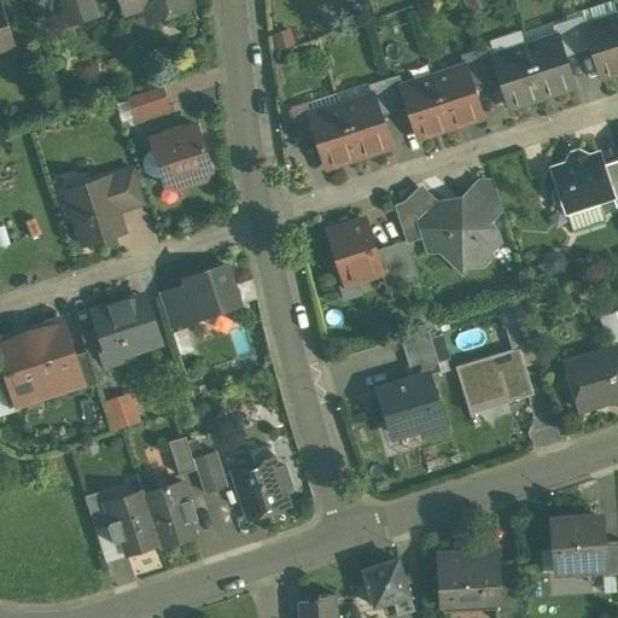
[(60,0),(68,24),(98,17),(93,0),(60,0)]
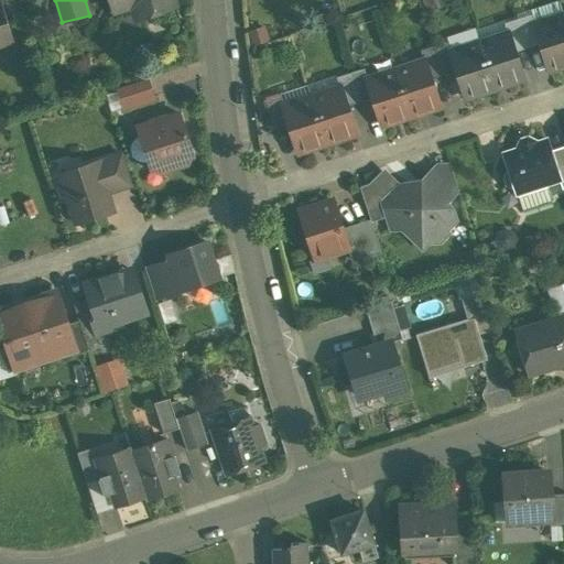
[(172,0),(110,0),(115,12),(145,2),(150,14),(175,7),(172,0)]
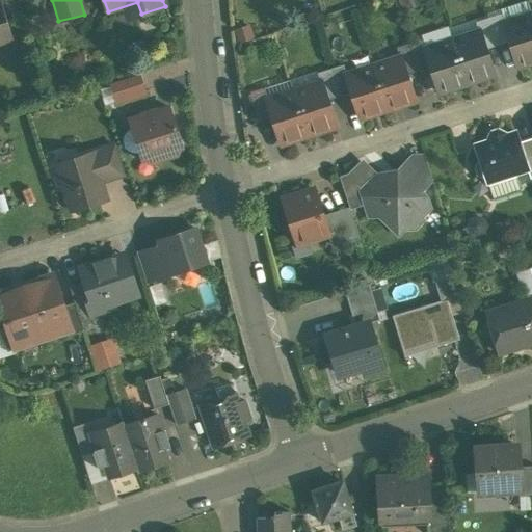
[(526,0),(500,9),(501,14),(504,23),(531,15),(526,0)]
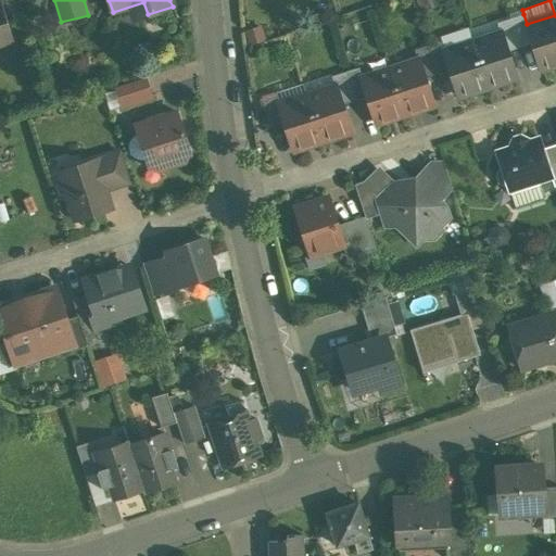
[(1,3),(0,2),(0,43),(13,40),(1,3)]
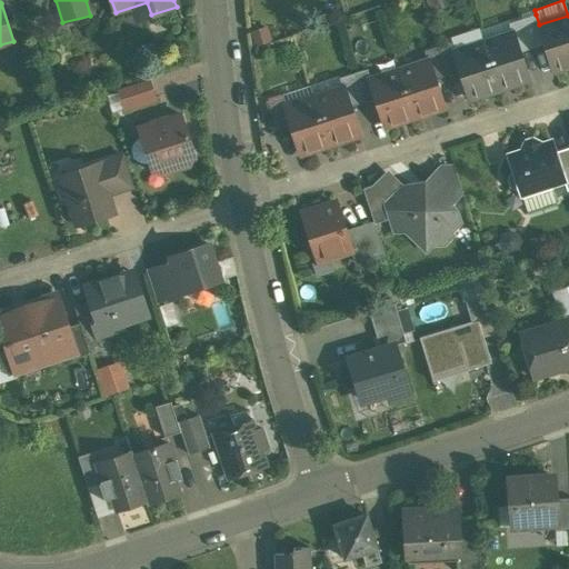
[(536,15),(522,19),(531,49),(545,45),(538,26),(539,25),(536,15)]
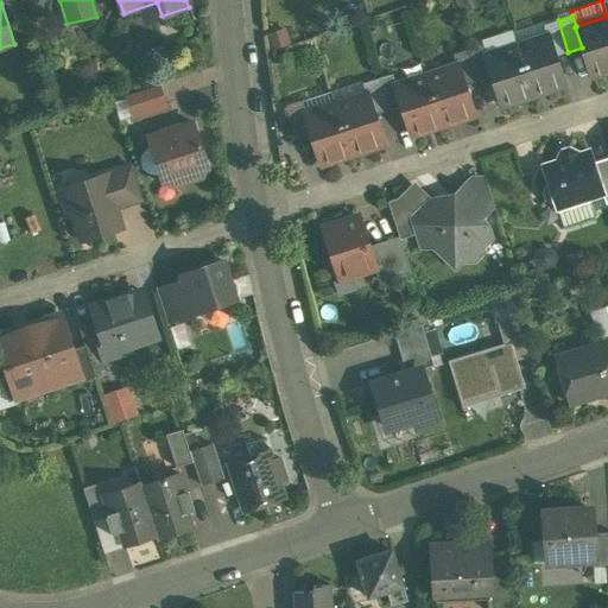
[(576,26),(575,27),(582,48),(591,77),(607,70),(607,20),(607,17),(576,26)]
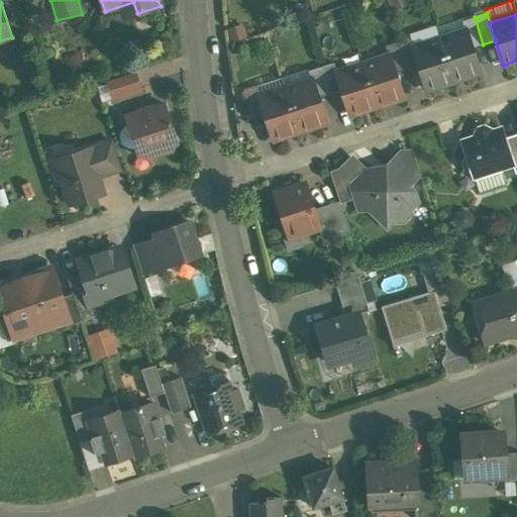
[(475,17),(461,21),(464,31),(466,30),(472,48),(483,44),(475,17)]
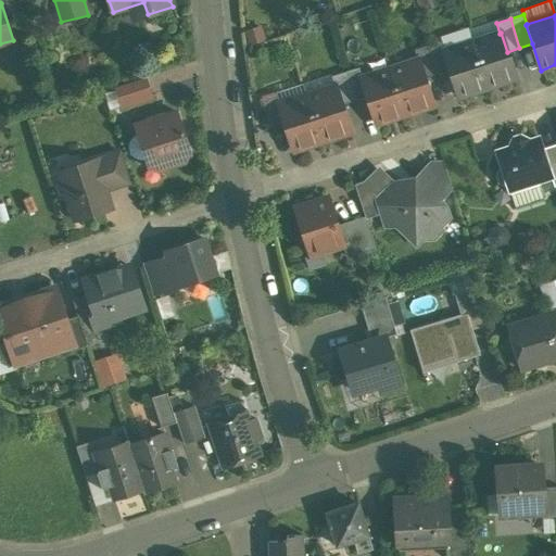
[(500,34),(472,42),(487,88),(516,78),(507,52),(501,33),(500,34)]
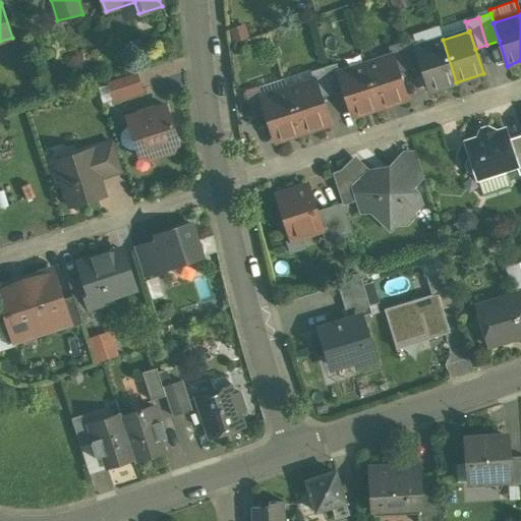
[(413,39),(401,43),(409,70),(421,66),(415,49),(416,48),(413,39)]
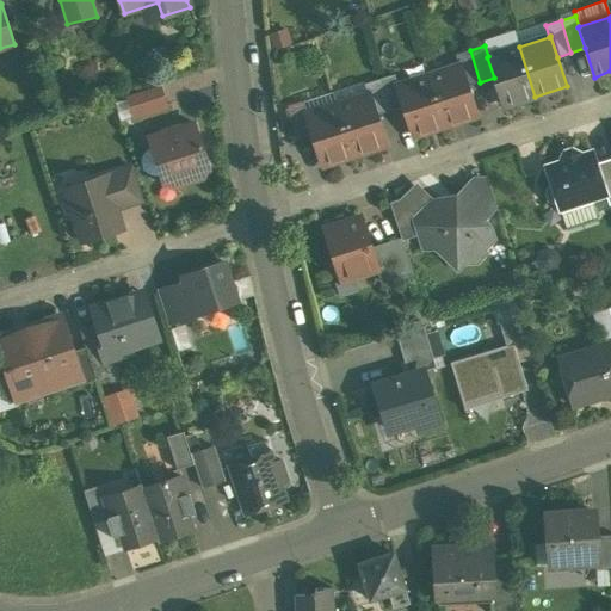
[(488,56),(487,57),(494,78),(504,106),(535,97),(519,47),(488,56)]
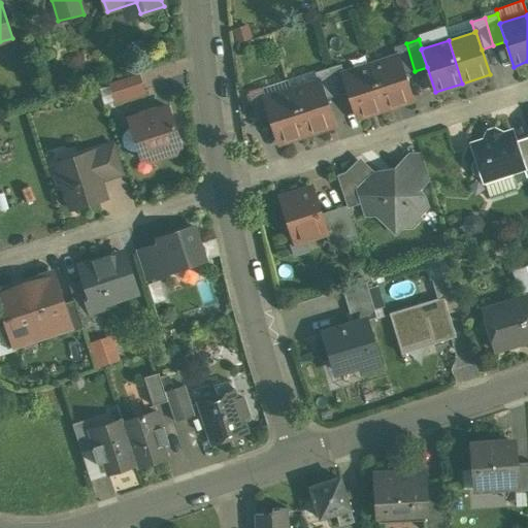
[(406,43),(393,47),(396,57),(397,57),(403,74),(415,71),(406,43)]
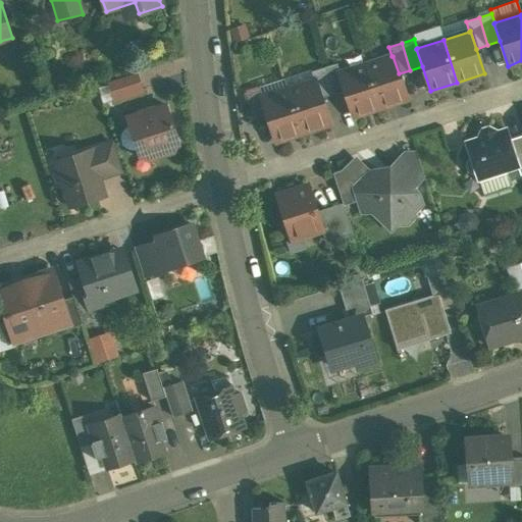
[(392,56),(366,65),(379,107),(407,99),(399,73),(393,56),(392,56)]
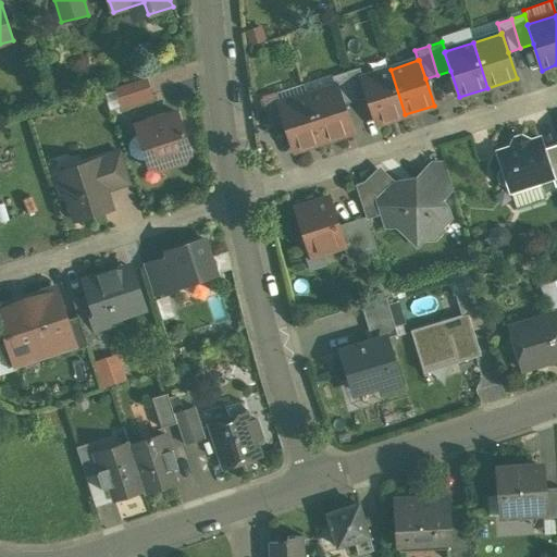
[(359,67),(345,72),(355,101),(368,97),(361,78),(362,78),(359,67)]
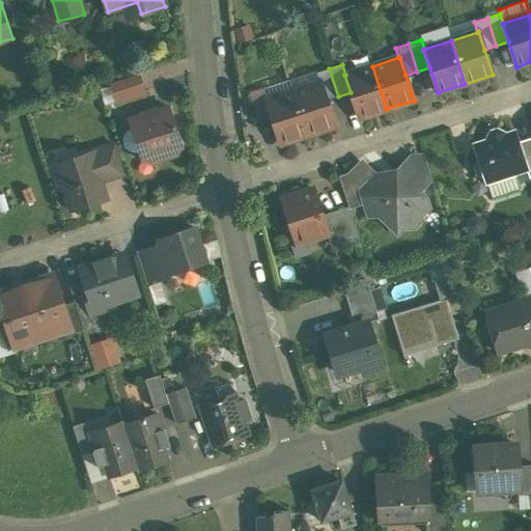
[(345,75),(344,75),(351,92),(359,118),(386,109),(372,66),(345,75)]
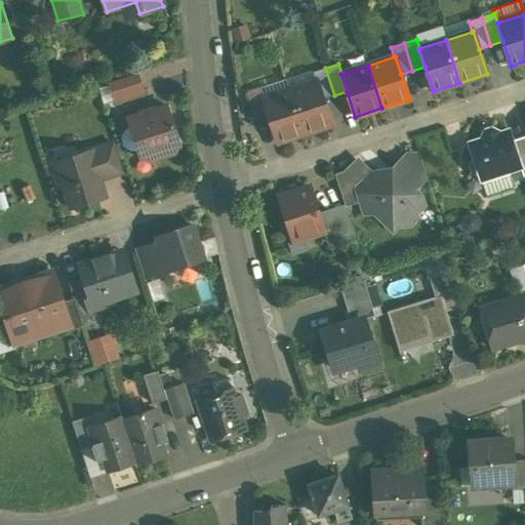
[(325,68),(313,72),(316,82),(317,82),(323,99),(334,95),(325,68)]
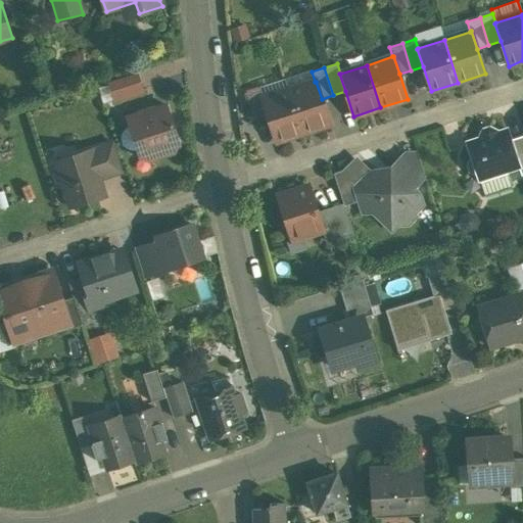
[(136,74),(109,82),(114,100),(141,92),(136,74)]
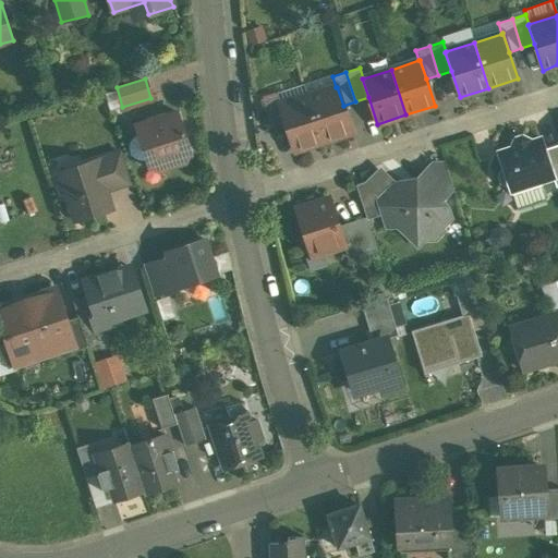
[(336,87),(308,96),(323,142),(352,132),(343,106),(337,87),(336,87)]
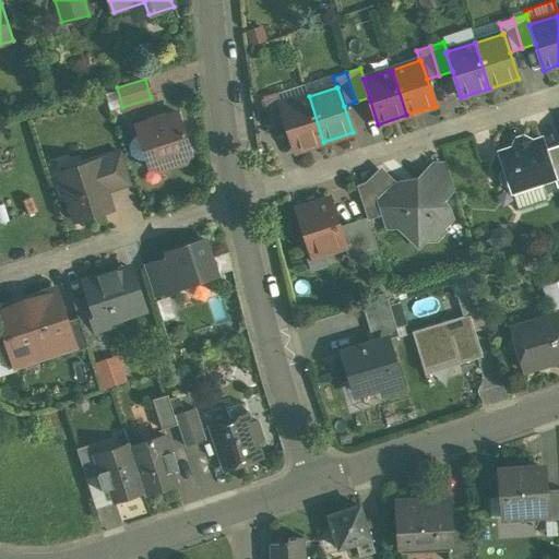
[(277,95),(263,99),(273,129),(285,125),(280,106),(281,106),(277,95)]
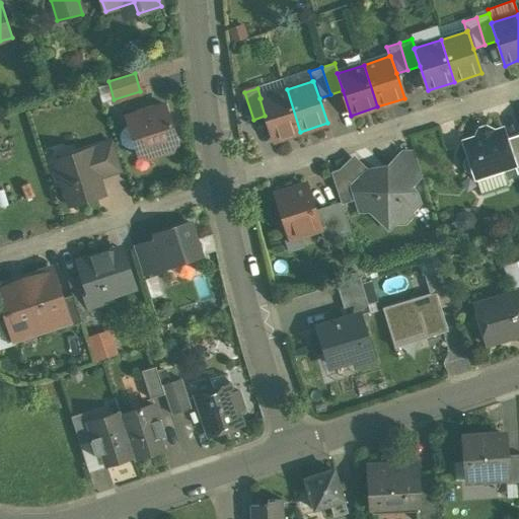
[(261,98),(260,98),(265,116),(273,141),(300,132),(287,89),(261,98)]
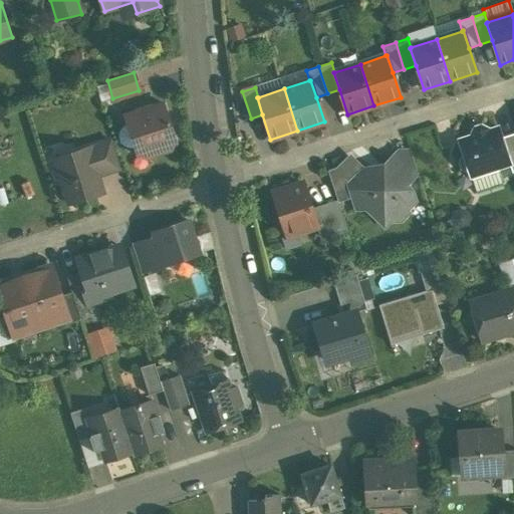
[(164,104),(124,116),(137,154),(145,152),(147,157),(170,150),(168,144),(176,141),(164,104)]
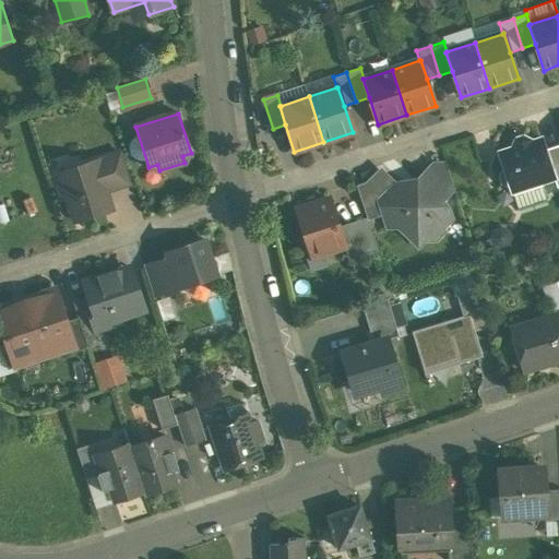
[(523,138),(516,140),(513,145),(514,147),(498,153),(503,170),(502,170),(499,177),(501,183),(508,187),(509,186),(511,192),(554,179),(555,178),(546,150),(542,139),(530,143),(530,141),(523,138)]
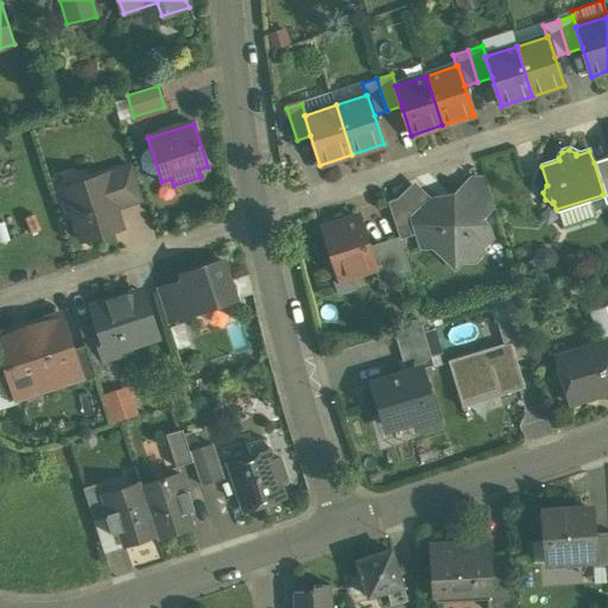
[(607,158),(594,163),(603,194),(602,195),(606,204),(607,203),(607,158)]
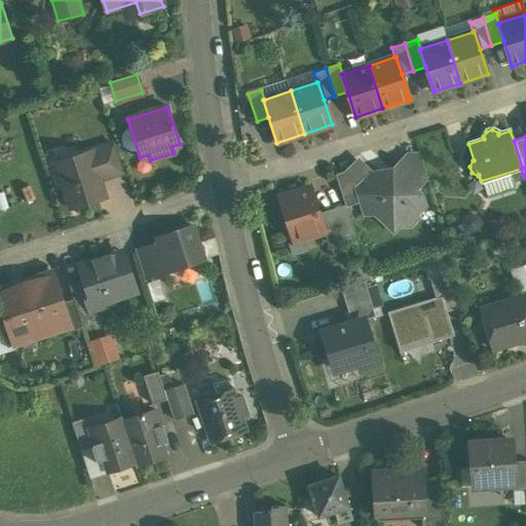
[(114,144),(89,152),(98,181),(99,180),(123,173),(114,144)]
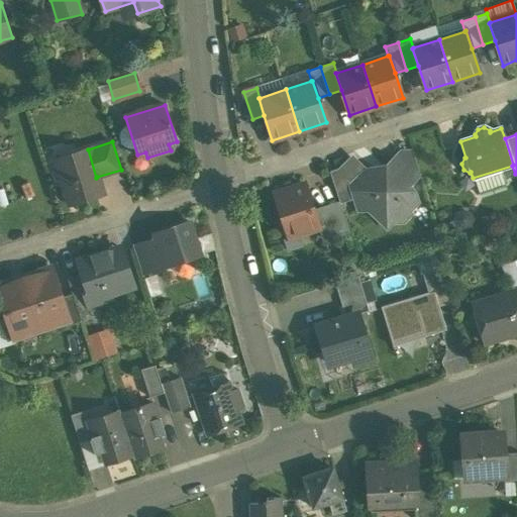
[(88,149),(56,160),(58,168),(55,174),(57,181),(63,183),(70,204),(102,193),(97,177),(96,178),(88,149)]
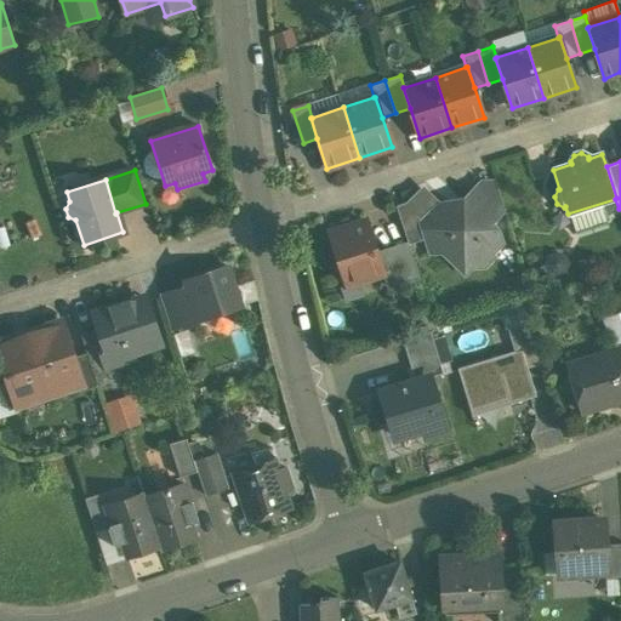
[(495,183),(482,184),(463,204),(503,209),(495,183)]
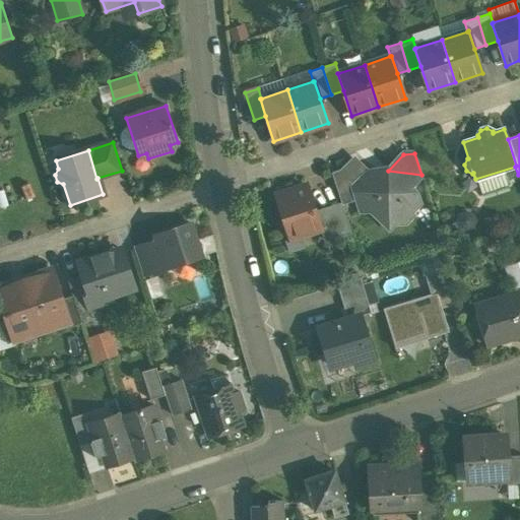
[(353,159),(341,172),(332,175),(342,205),(358,200),(352,183),(356,179),(366,179),(366,173),(367,173),(353,159)]
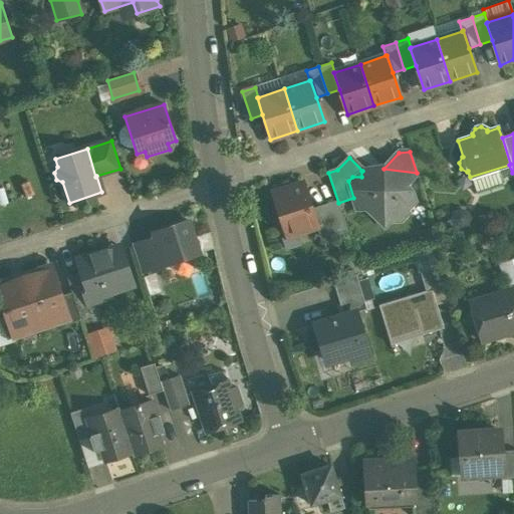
[(376,175),(372,171),(362,171),(361,171),(361,177),(352,177),(348,181),(353,198),(356,208),(366,208),(383,225),(389,221),(402,221),(409,212),(407,210),(414,203),(410,190),(405,185),(417,173),(383,169),(376,175)]
